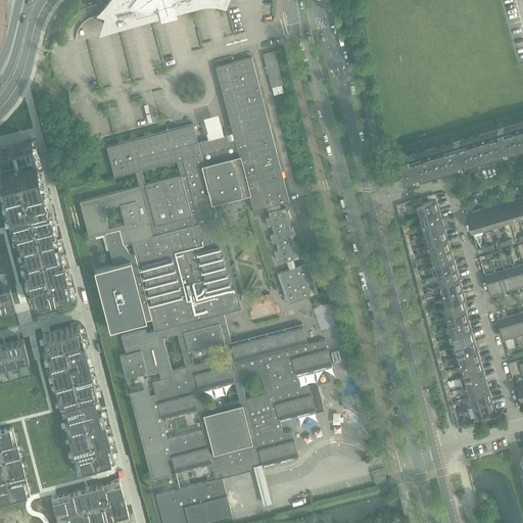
[(108,0),(101,8),(108,10),(107,13),(104,25),(131,17),(161,9),(162,12),(173,10),(172,6),(193,0),(225,0),(226,0),(108,0)]
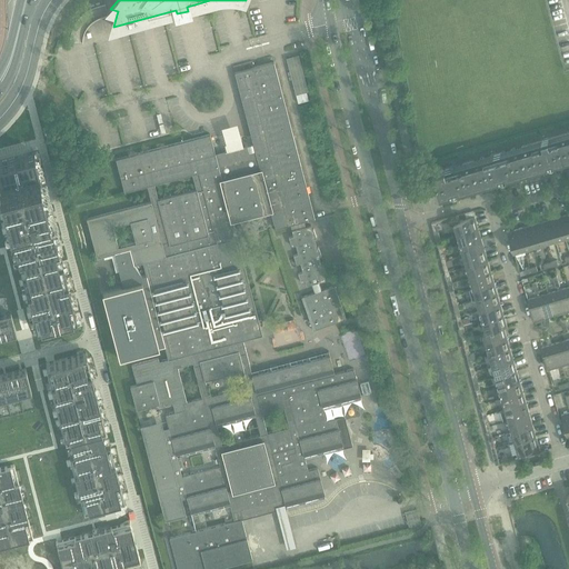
[(298,56),(286,59),(296,95),(308,92),(298,56)]
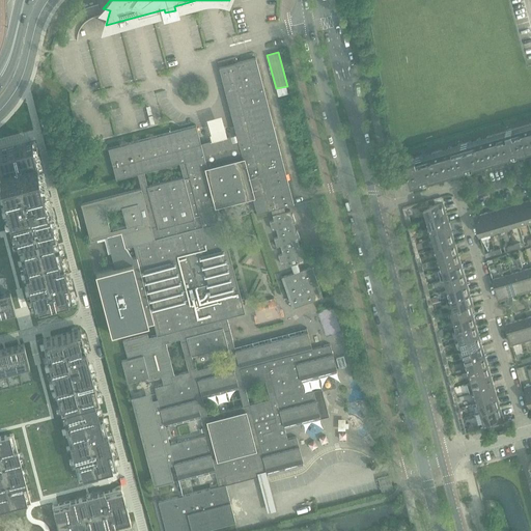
[(225,140),(218,142),(213,143),(215,149),(203,152),(196,126),(108,148),(116,179),(137,173),(141,189),(81,204),(90,241),(107,236),(120,233),(124,247),(133,245),(138,262),(135,263),(137,273),(140,272),(149,308),(146,309),(148,318),(151,317),(154,324),(157,335),(148,337),(147,334),(122,340),(124,348),(128,359),(121,360),(127,382),(148,376),(152,375),(154,379),(161,376),(163,385),(154,387),(157,399),(152,400),(133,406),(154,485),(173,481),(169,466),(174,465),(177,478),(190,475),(190,476),(197,475),(196,473),(207,470),(208,472),(215,470),(219,486),(158,502),(165,530),(198,530),(235,522),(230,502),(223,476),(264,465),(267,474),(304,465),(297,437),(287,440),(284,428),(329,416),(322,388),(313,391),(304,393),(301,382),(337,372),(330,344),(312,350),(307,328),(234,347),(227,317),(245,313),(243,306),(217,206),(252,198),(256,214),(294,203),(255,58),(236,63),(235,57),(217,61),(239,143),(227,146),(225,140)]
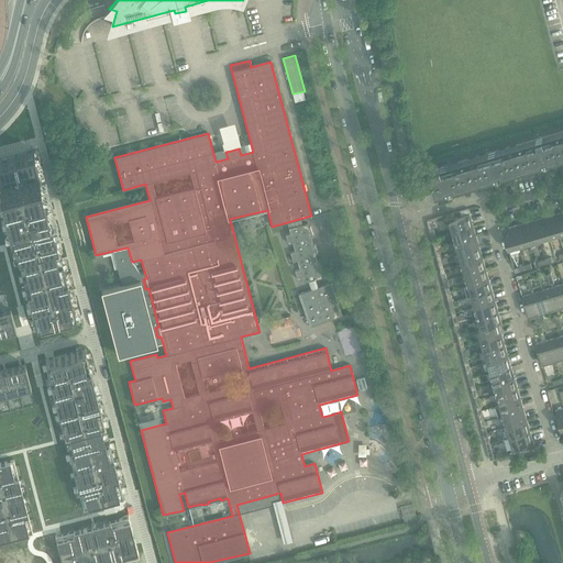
[(562,130),(430,170),(437,192),(540,163),(541,168),(554,165),(552,158),(562,155),(562,130)]
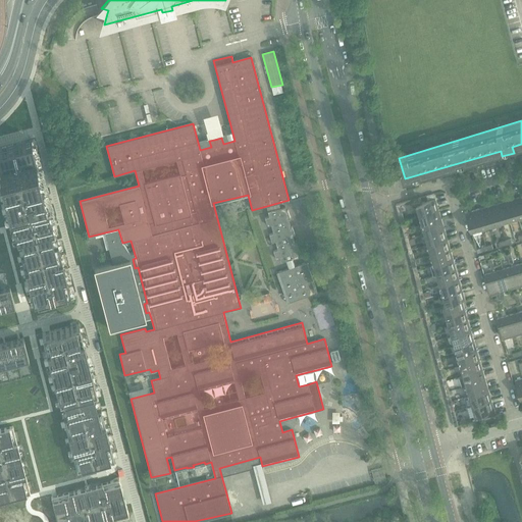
[(31,139),(0,147),(0,308),(9,306),(11,305),(14,305),(23,302),(28,301),(33,300),(43,297),(46,297),(70,290),(66,275),(65,269),(62,259),(61,256),(58,243),(57,240),(57,239),(53,240),(50,228),(50,225),(49,224),(53,223),(48,206),(47,201),(46,196),(44,190),(43,184),(40,173),(36,156),(31,140),(31,139)]
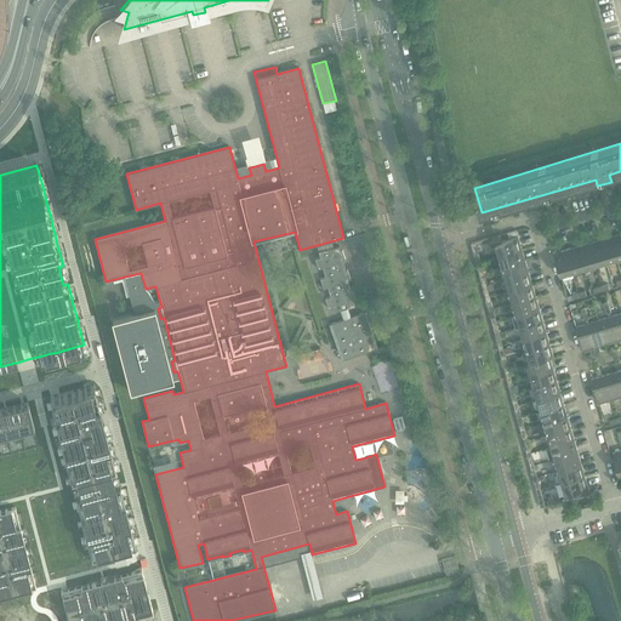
[(620,233),(610,237),(619,262),(620,261),(620,257),(620,233)]
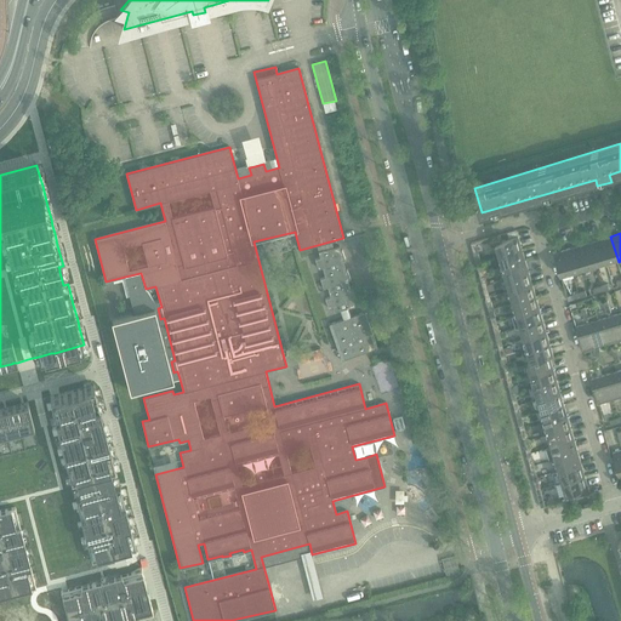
[(518,237),(496,243),(500,255),(522,249),(518,237)]
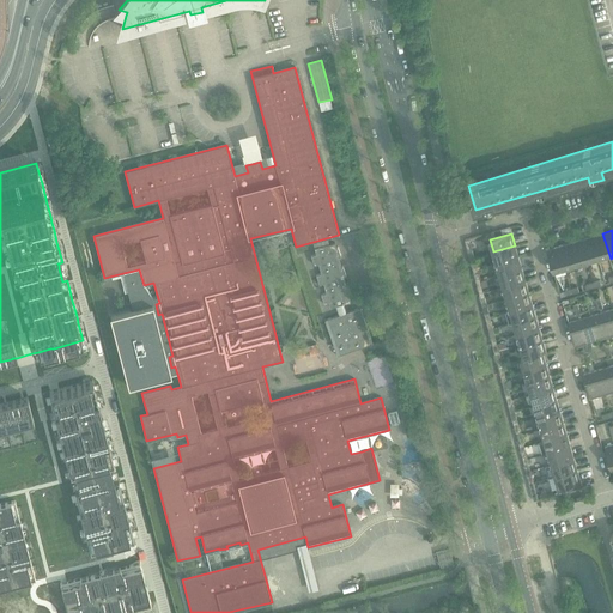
[(602,234),(592,237),(598,259),(606,256),(607,259),(611,259),(602,234)]
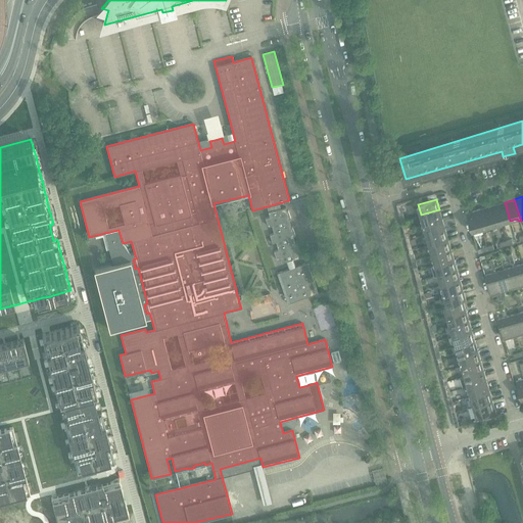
[(505,225),(504,223),(510,221),(505,202),(495,204),(502,226),(505,225)]
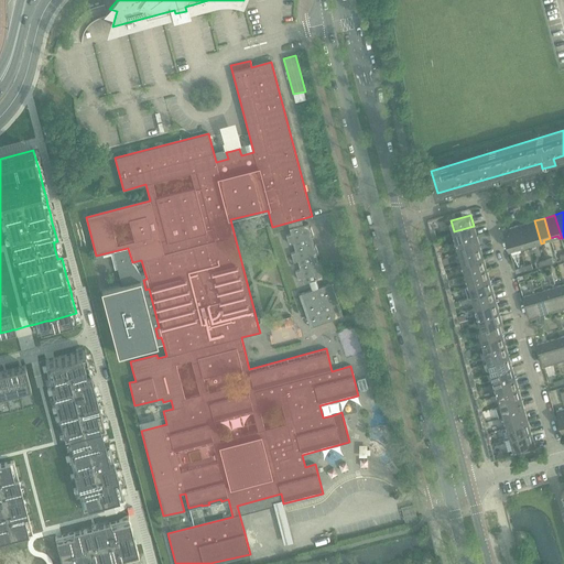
[(534,220),(523,224),(530,243),(538,241),(538,245),(541,243),(534,220)]
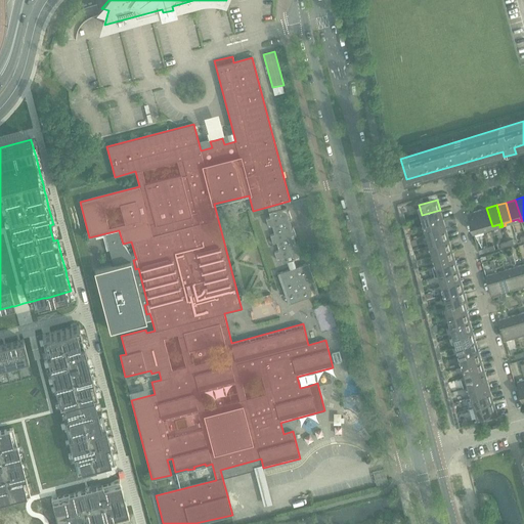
[(278,251),(274,253),(277,260),(280,259),(281,263),(287,262),(290,269),(296,267),(294,260),(299,258),(298,253),(300,252),(297,245),(296,245),(294,236),(296,235),(293,228),(292,228),(290,219),(292,219),(289,211),(288,212),(287,208),(268,212),(270,218),(266,219),(268,226),(272,225),(274,234),(270,235),(273,244),(276,243),(278,251)]
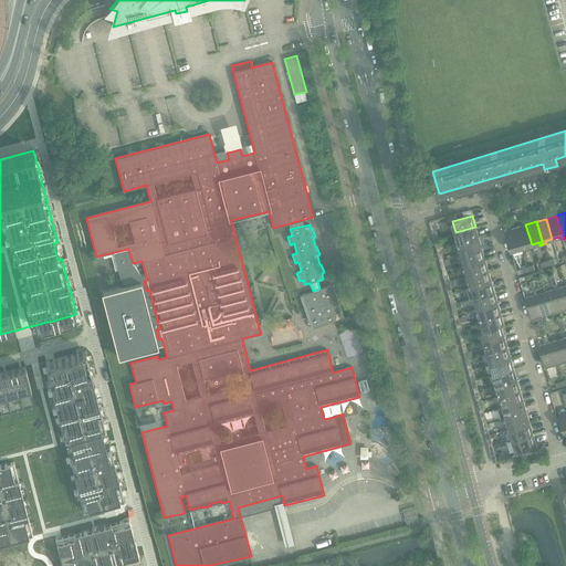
[(525,224),(515,228),(522,251),(525,250),(524,247),(532,244),(525,224)]
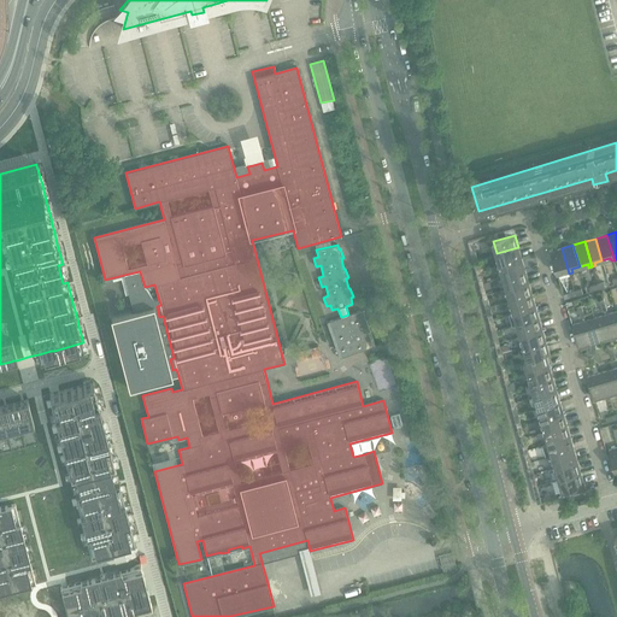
[(518,247),(497,253),(500,265),(522,259),(518,247)]
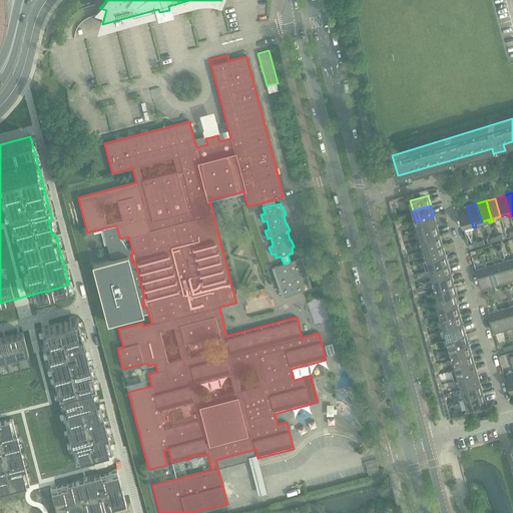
[(467,206),(458,209),(463,227),(470,225),(471,227),(473,227),(467,206)]
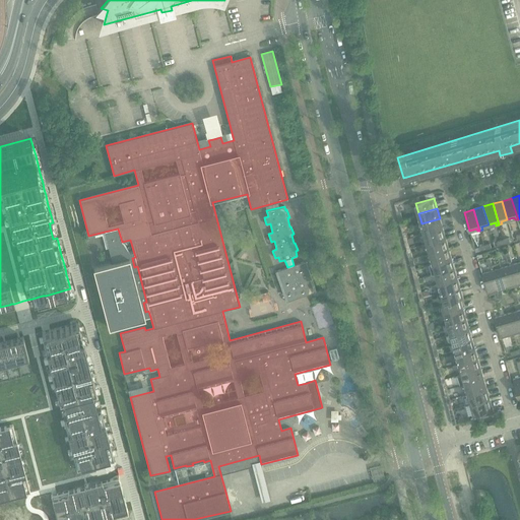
[(440,218),(421,223),(425,234),(443,228),(440,218)]
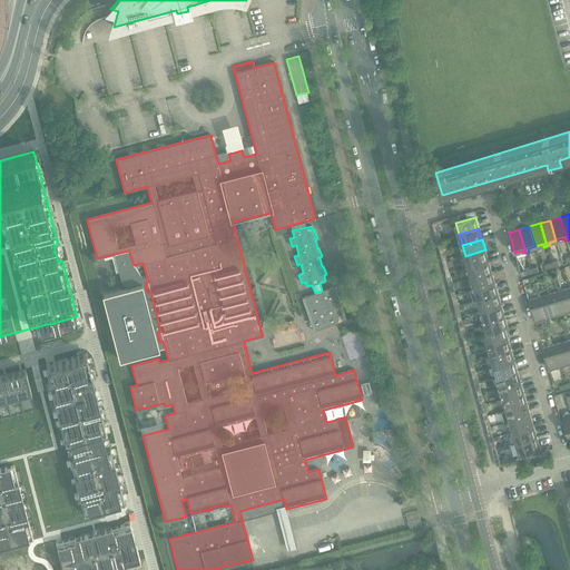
[(485,249),(465,256),(468,267),(489,261),(485,249)]
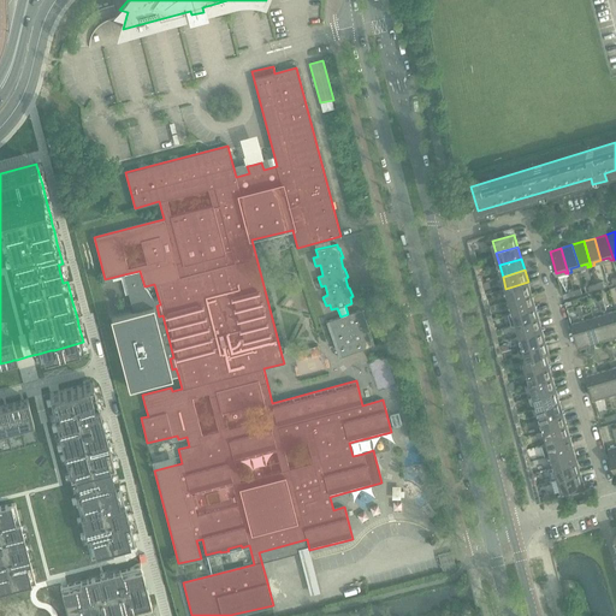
[(144,286),(140,271),(124,274),(128,290),(134,312),(111,318),(129,389),(178,375),(176,368),(172,369),(170,359),(173,357),(163,315),(159,317),(157,306),(160,304),(158,297),(152,298),(144,286)]
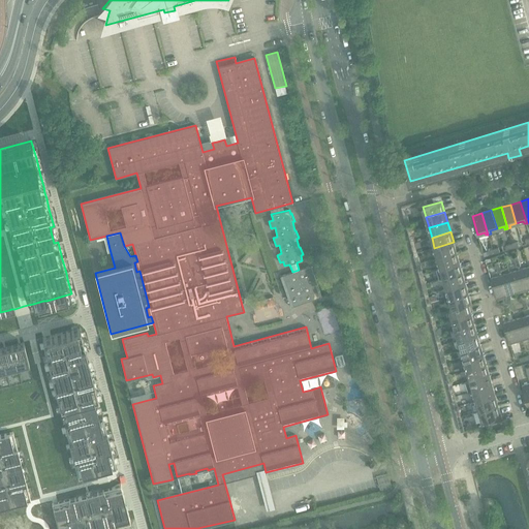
[(454,242),(434,248),(437,257),(457,252),(454,242)]
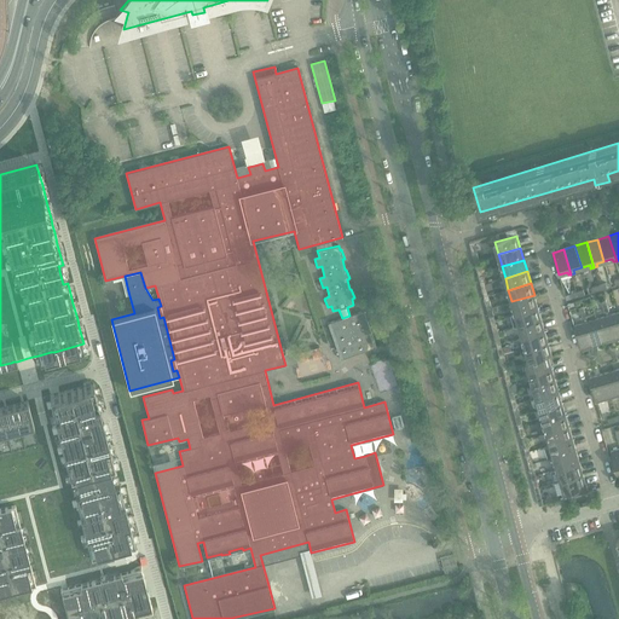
[(534,295),(512,301),(515,313),(537,307),(534,295)]
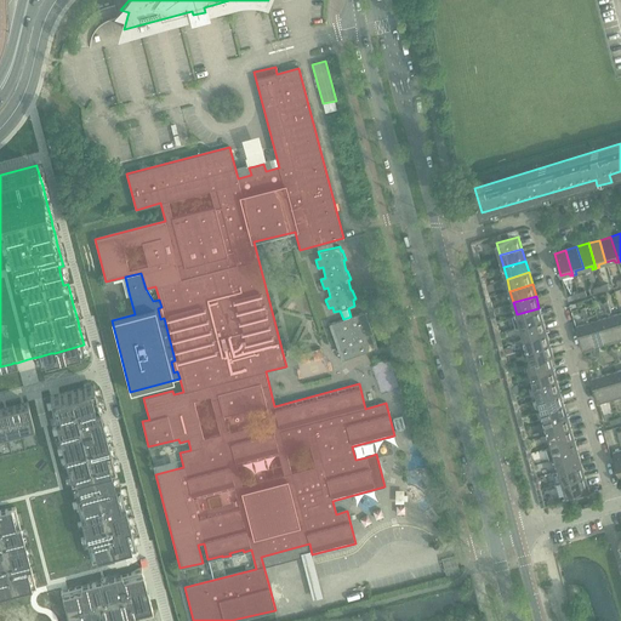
[(539,308),(517,314),(512,315),(516,328),(520,326),(542,320),(539,308)]
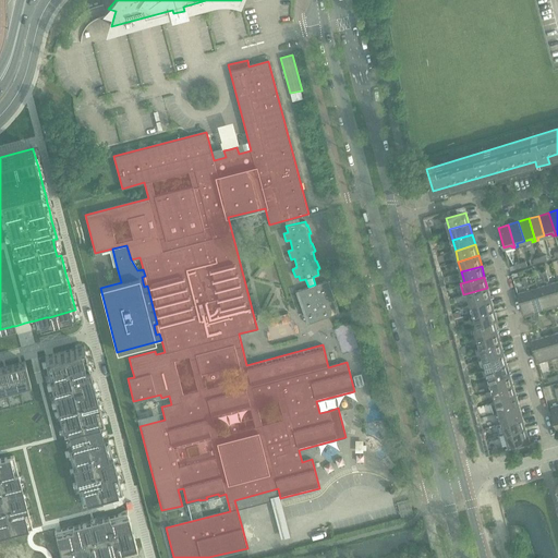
[(308,287),(295,291),(302,308),(306,324),(339,313),(328,280),(315,284),(308,287)]
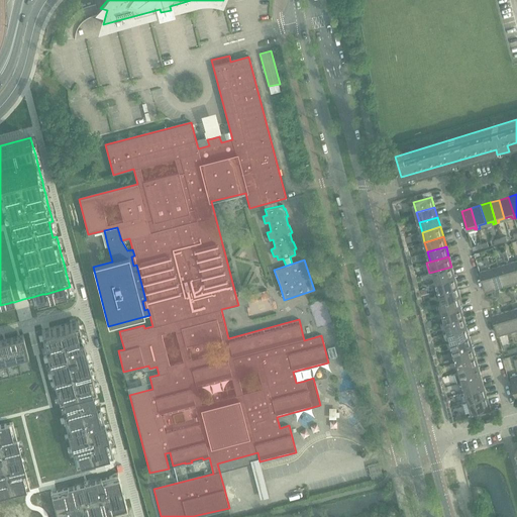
[(516,281),(516,280),(516,261),(508,264),(514,285),(516,284),(516,281)]
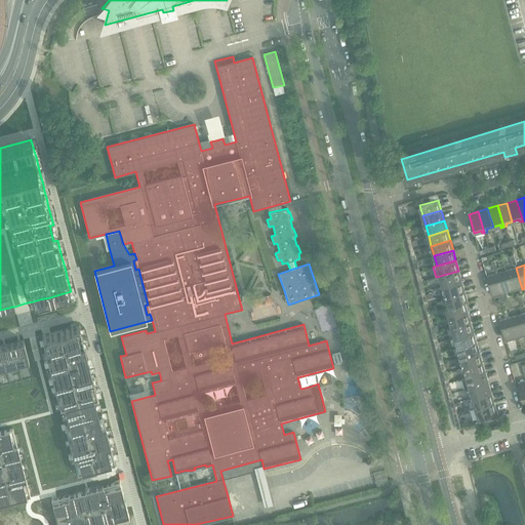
[(516,268),(506,271),(512,289),(518,287),(519,290),(522,289),(516,268)]
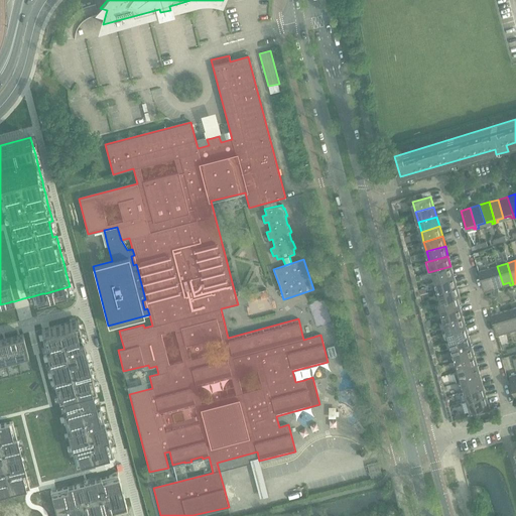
[(450,266),(432,271),(435,281),(454,276),(450,266)]
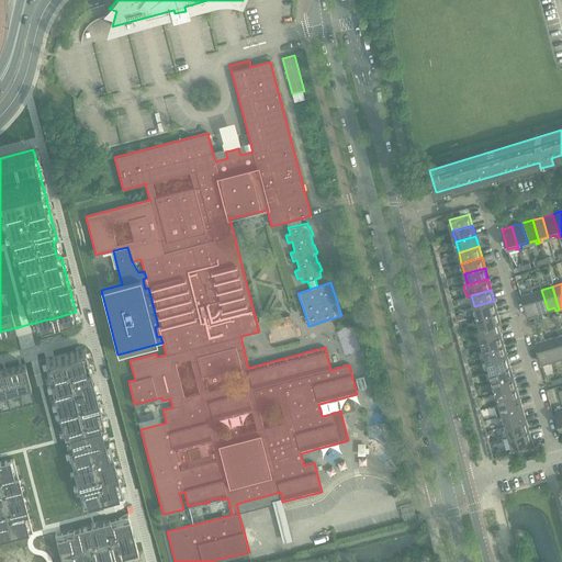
[(541,290),(531,292),(538,316),(541,315),(541,312),(548,310),(541,290)]
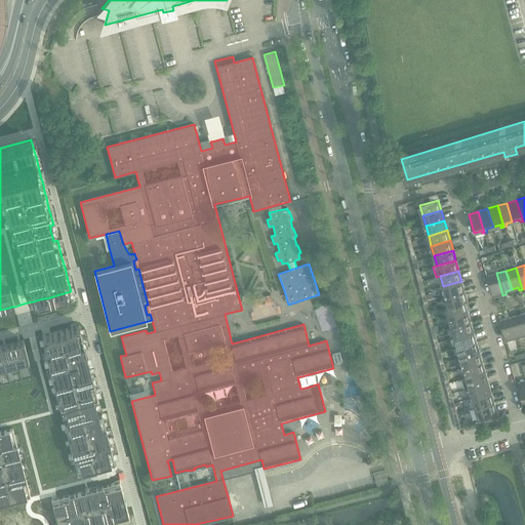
[(496,273),(487,276),(492,294),(498,292),(500,295),(502,295),(496,273)]
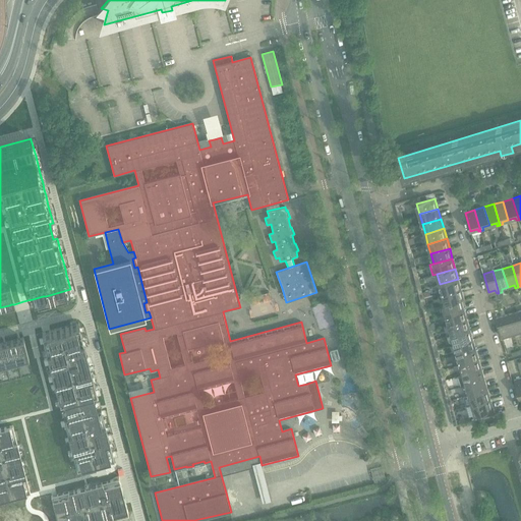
[(458,279),(440,284),(443,294),(461,288),(458,279)]
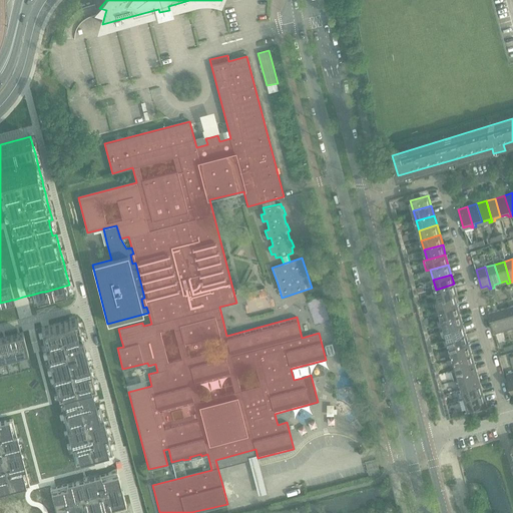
[(454,284),(436,290),(439,299),(454,295),(454,296),(457,295),(454,284)]
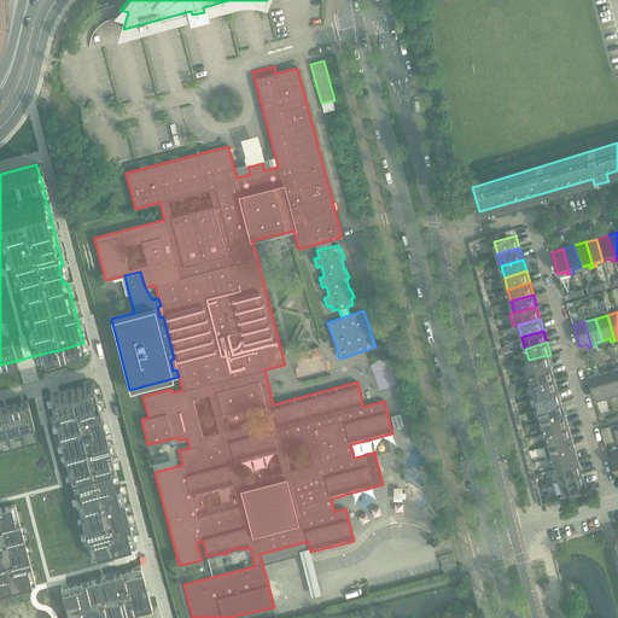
[(547,355),(529,360),(525,361),(529,373),(551,367),(547,356),(547,355)]
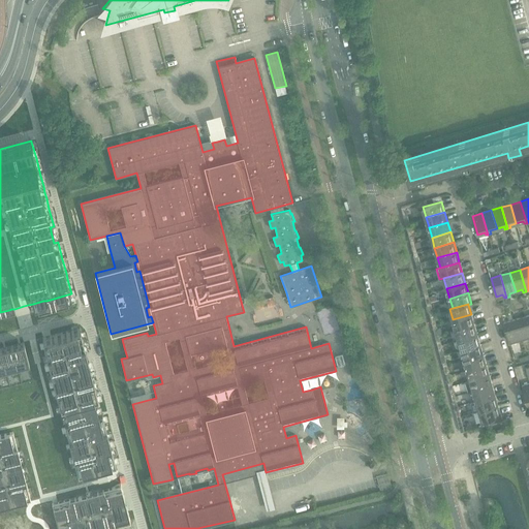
[(471,314),(453,319),(456,330),(474,324),(471,314)]
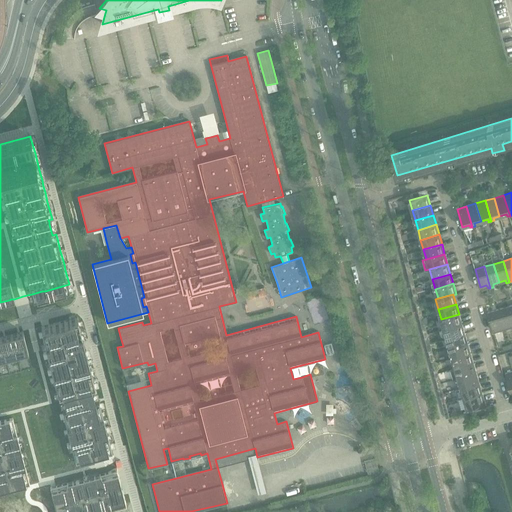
[(506,330),(505,327),(511,325),(506,307),(497,310),(503,330),(506,330)]
